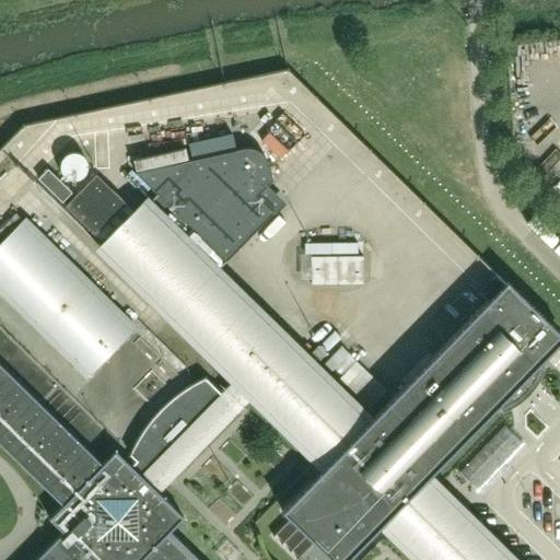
[(279,138),(296,159),(310,147),(291,127),(279,138)]
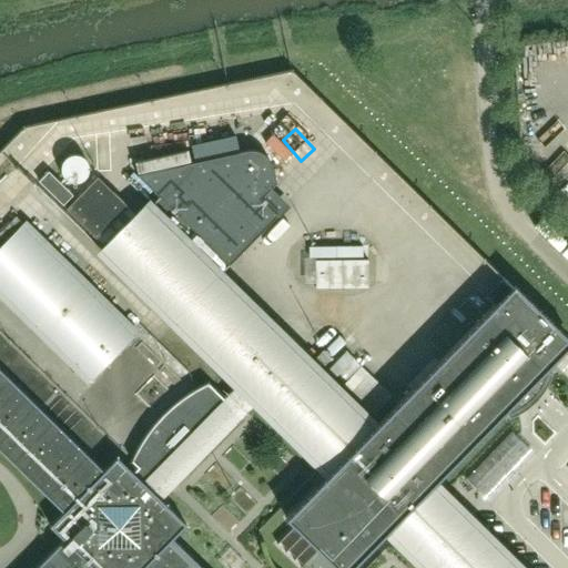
[(47,173),(44,134),(20,135),(23,174),(47,173)]
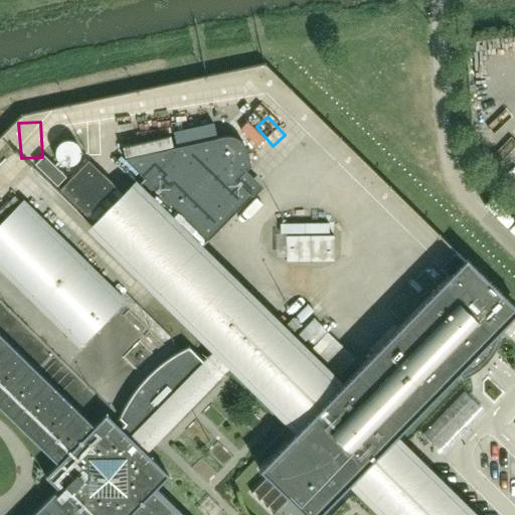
[(214,123),(175,131),(178,146),(207,141),(217,138),(214,123)]
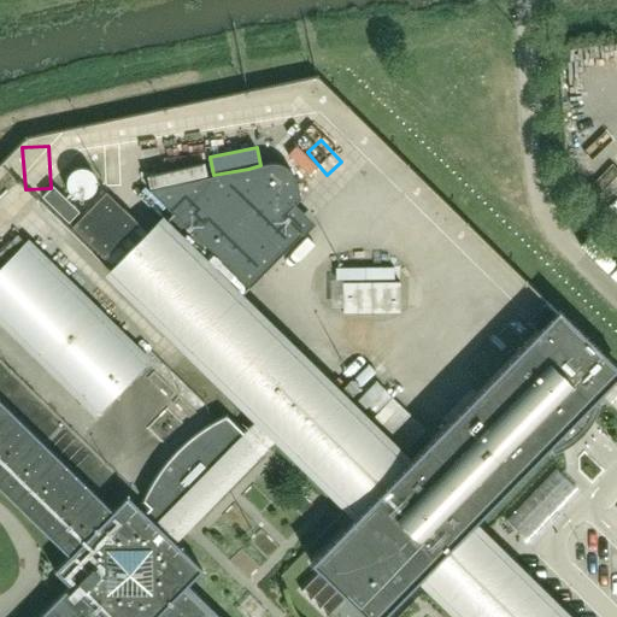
[(150,191),(248,288),(303,234),(304,235),(315,223),(294,204),(299,198),(297,181),(295,180),(295,177),(293,175),(293,174),(291,171),(288,169),(287,168),(286,166),(283,165),(280,164),(276,163),(271,163),(269,164),(260,165),(248,169),(213,175),(206,176),(204,163),(146,177),(150,191)]
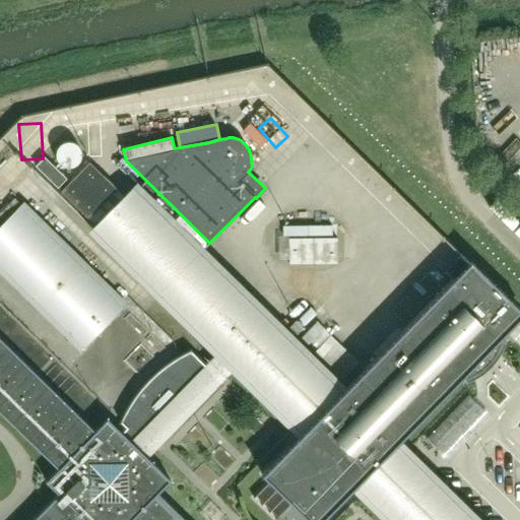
[(84,166),(72,145),(54,155),(66,177),(84,166)]
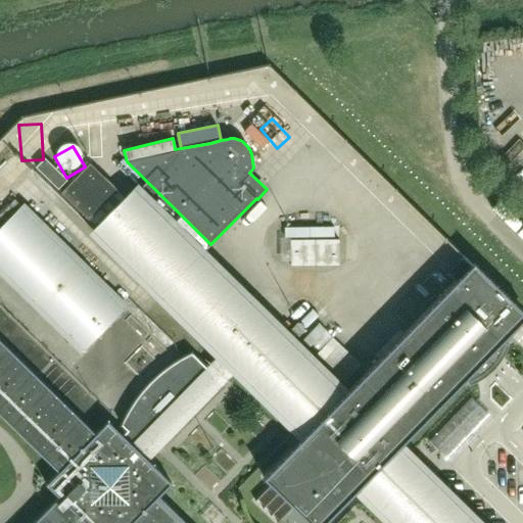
[(35,173),(57,195),(66,186),(44,162),(35,173)]
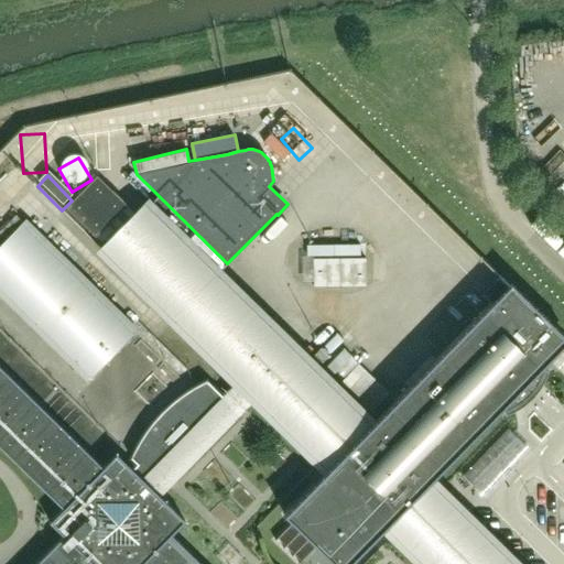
[(127,205),(97,175),(65,207),(96,237),(127,205)]
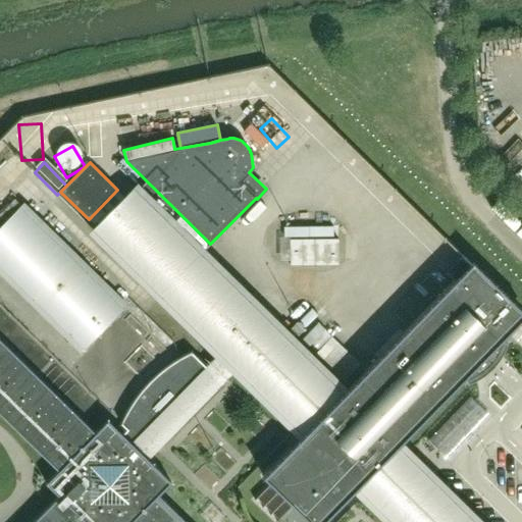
[(0,414),(58,471),(46,484),(59,498),(34,521),(474,521),(398,447),(465,377),(467,383),(469,383),(471,382),(472,381),(474,380),(476,379),(478,378),(480,377),(481,375),(483,374),(485,373),(487,372),(488,370),(490,369),(491,367),(493,366),(494,364),(497,362),(498,361),(499,359),(500,357),(501,355),(502,354),(503,352),(504,350),(505,349),(506,347),(506,345),(507,343),(500,341),(521,318),(521,311),(472,263),(344,394),(137,191),(95,232),(221,356),(209,369),(191,352),(187,353),(184,355),(180,357),(177,359),(174,361),(170,363),(167,365),(164,367),(162,370),(159,372),(156,374),(153,377),(150,380),(148,382),(145,385),(143,388),(140,392),(138,395),(136,398),(134,401),(132,404),(129,407),(127,410),(125,413),(123,417),(122,420),(120,423),(126,429),(121,434),(107,421),(95,434),(0,341),(0,414)]
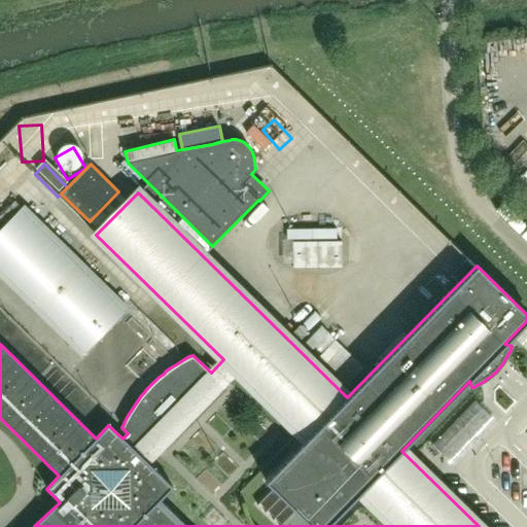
[(130,307),(25,204),(0,229),(0,277),(80,357),(130,307)]
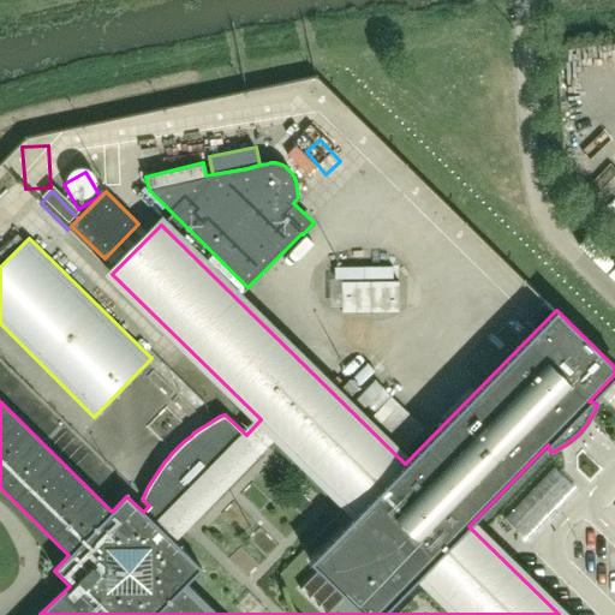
[(341,314),(400,312),(399,281),(341,281),(341,314)]
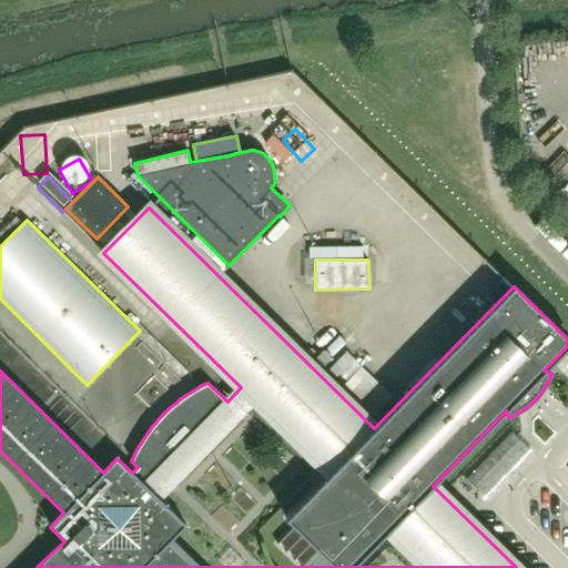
[(513,434),(467,480),(486,498),(531,453),(513,434)]
